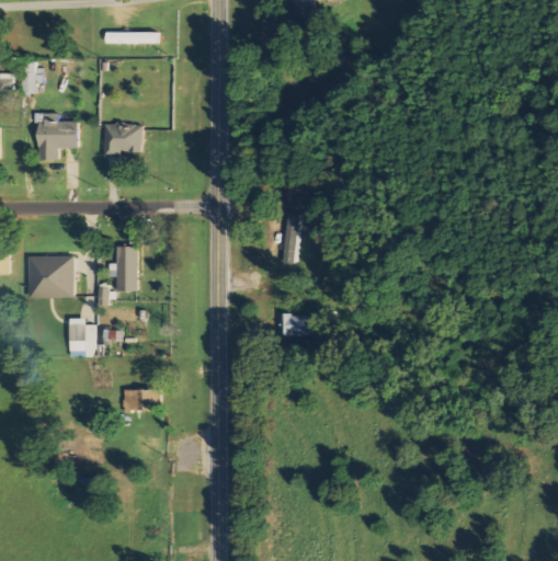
[(291,0),(292,18),(312,16),(311,1),(315,1),(314,0),(291,0)]
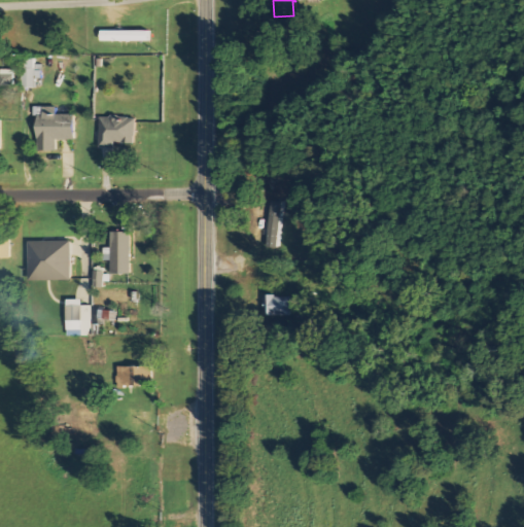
[(149,40),(149,30),(101,31),(101,41),(149,40)]
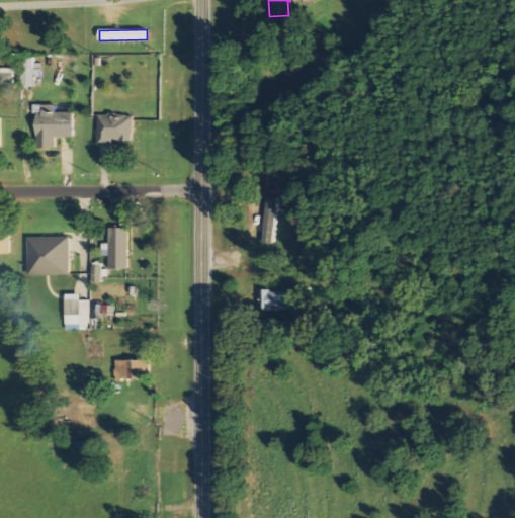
[(21,87),(34,86),(34,77),(40,76),(39,59),(20,60),(21,87)]
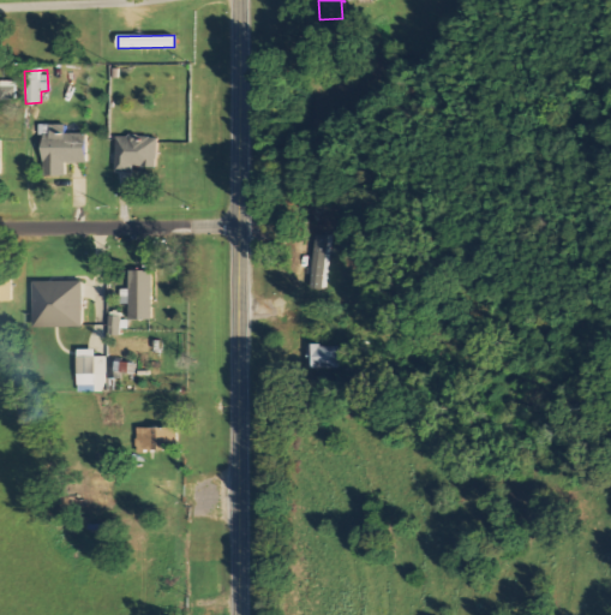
[(0,100),(15,99),(15,81),(0,81),(0,100)]
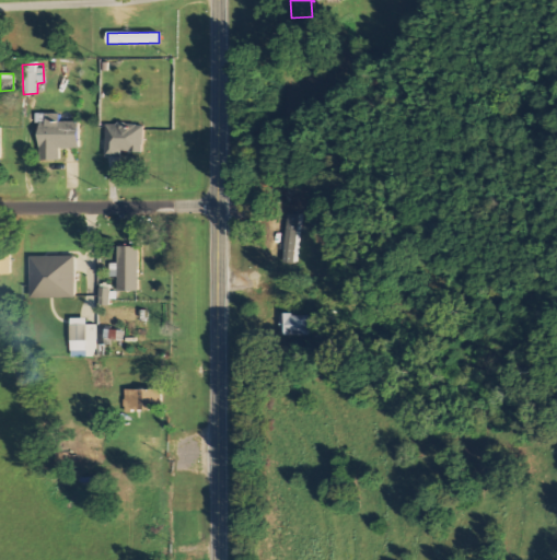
[(35,113),(35,123),(39,123),(41,161),(60,160),(60,149),(80,148),(79,120),(59,121),(59,113),(35,113)]
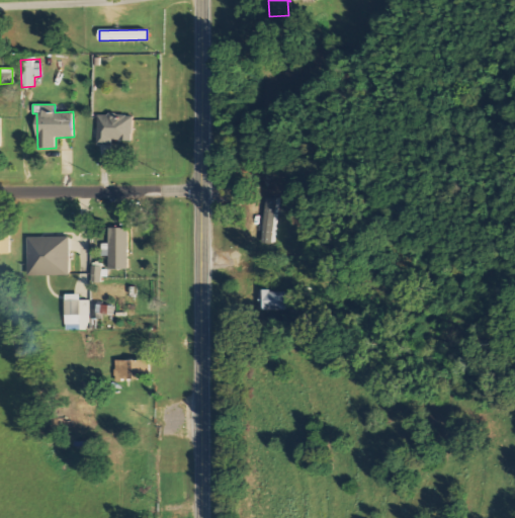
[(97,114),(96,143),(132,143),(133,114),(97,114)]
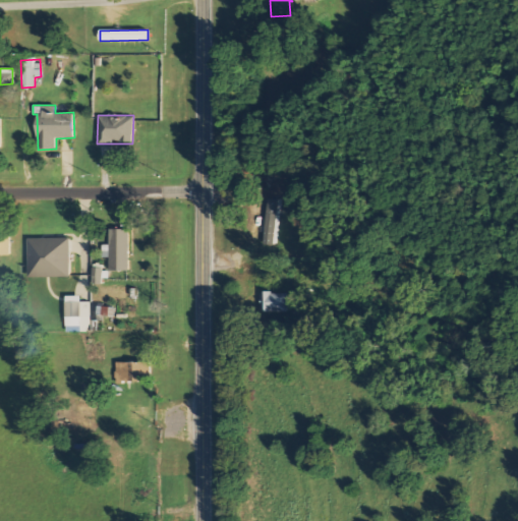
[(274,201),(264,201),(263,244),(273,244),(274,201)]
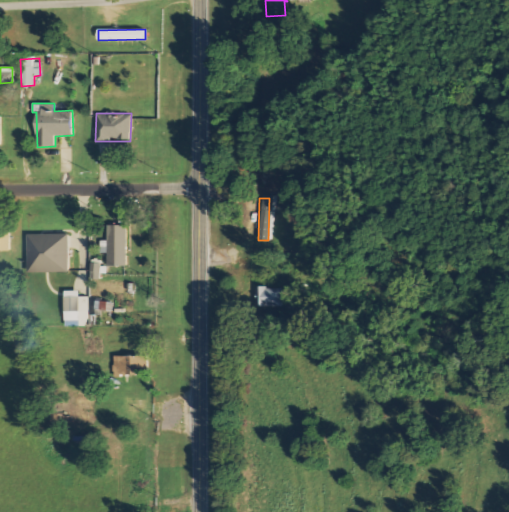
[(126,266),(127,225),(107,224),(106,241),(100,240),(100,253),(106,253),(106,265),(126,266)]
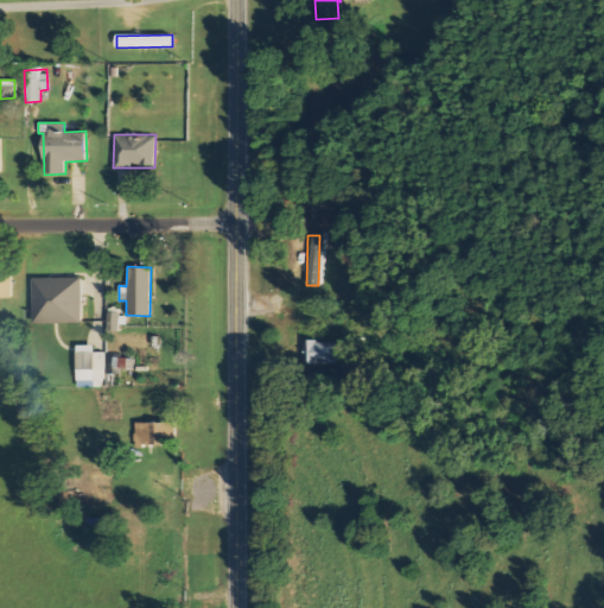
[(0,297),(12,297),(11,272),(0,272),(0,297)]
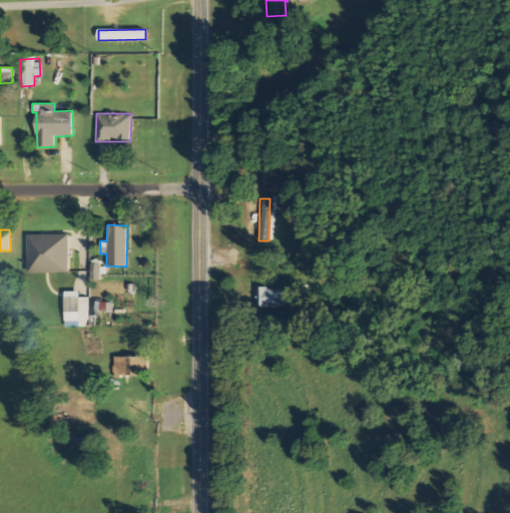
[(69,273),(69,233),(27,234),(28,274),(69,273)]
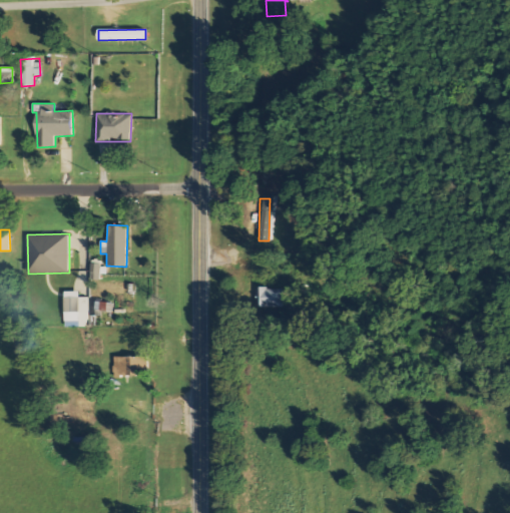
[(100,279),(100,264),(89,264),(90,279),(100,279)]
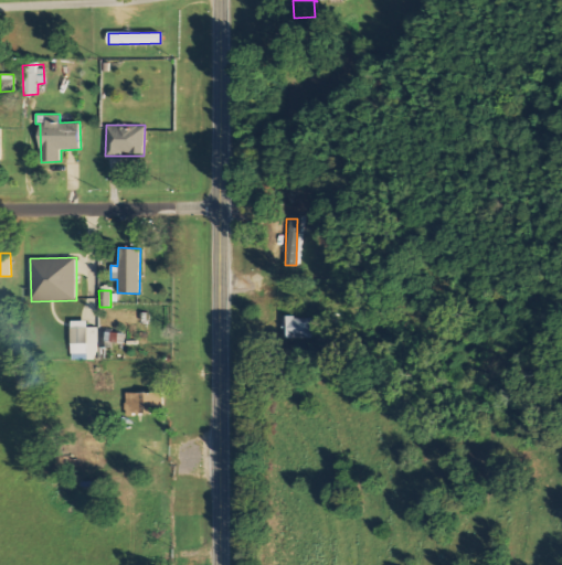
[(282,318),(283,339),(316,338),(316,317),(282,318)]
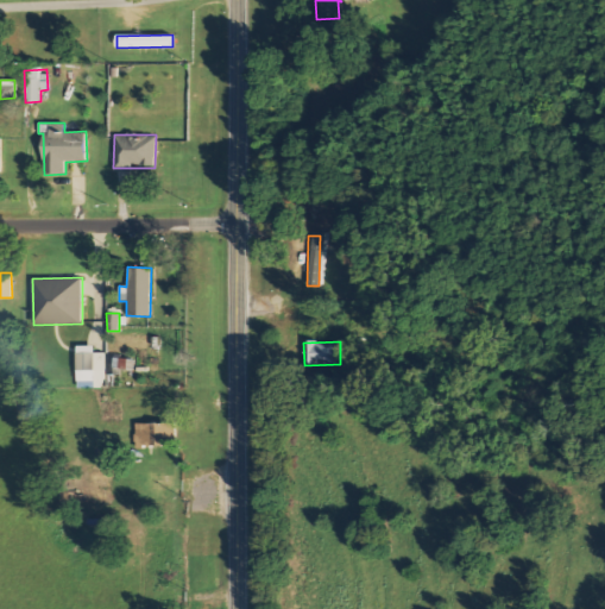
[(104,352),(95,352),(94,345),(76,346),(77,388),(105,388),(104,352)]
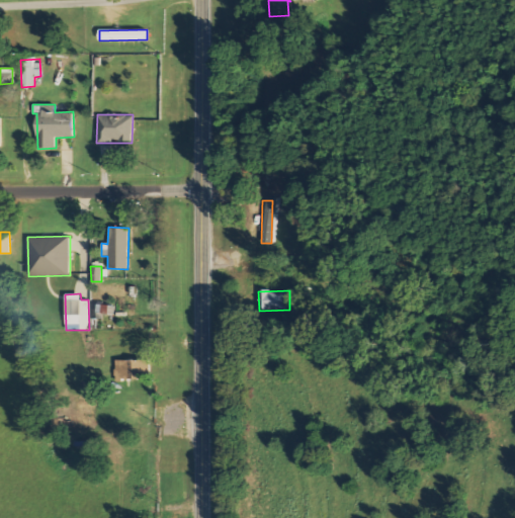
[(95,314),(112,314),(113,305),(96,305),(95,314)]
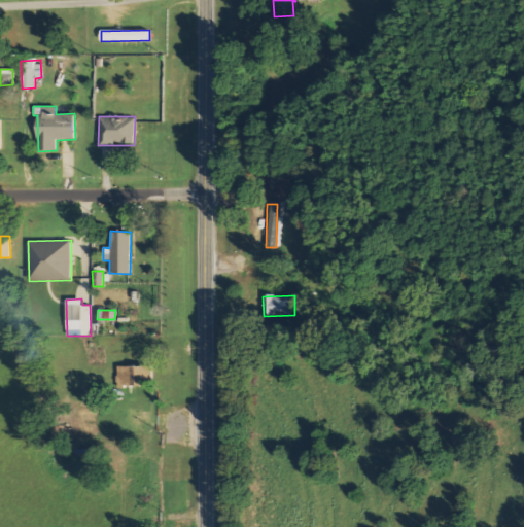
[(117,386),(148,387),(148,366),(117,365),(117,386)]
